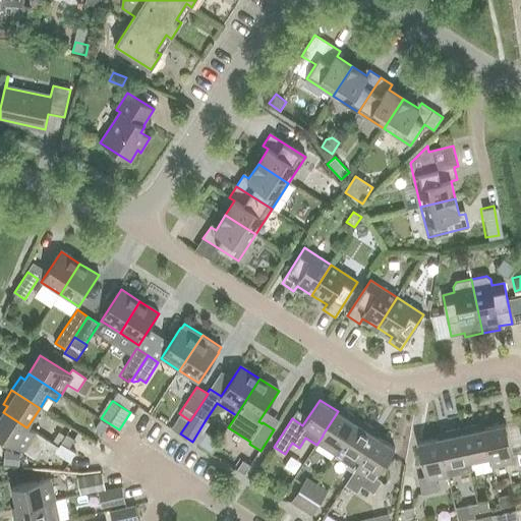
[(323,436),(342,448),(359,420),(346,411),(344,415),(338,411),(323,435),(323,436)]
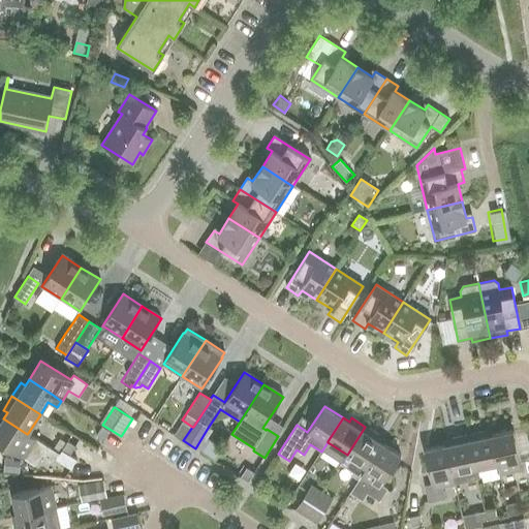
[(69,455),(69,456),(62,450),(59,454),(53,449),(28,433),(27,434),(3,418),(0,423),(0,442),(35,465),(43,452),(70,469),(76,459),(69,455)]
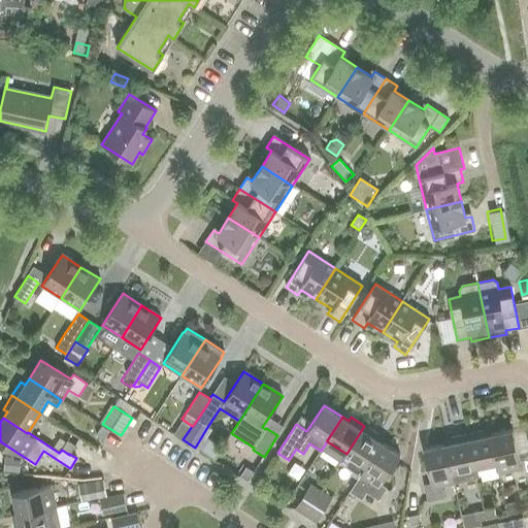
[(102,426),(96,435),(103,439),(109,431),(102,426)]
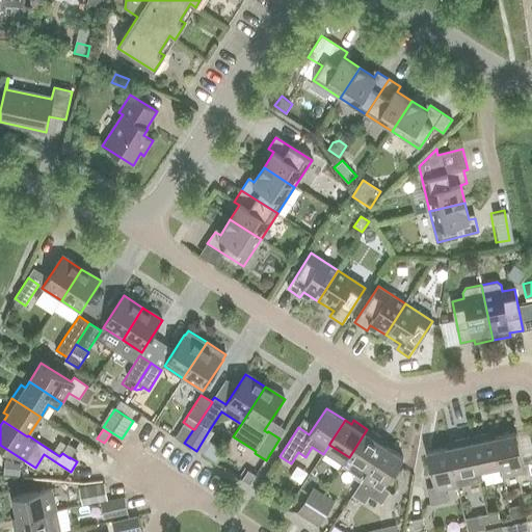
[(361,464),(354,474),(362,479),(368,470),(369,470),(384,446),(378,442),(381,437),(367,429),(349,457),(361,464)]
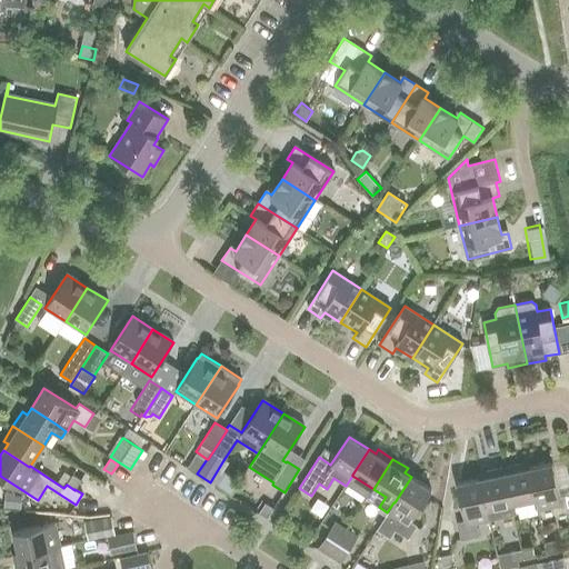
[(536,498),(535,498),(538,510),(561,505),(552,463),(529,468),(536,498)]
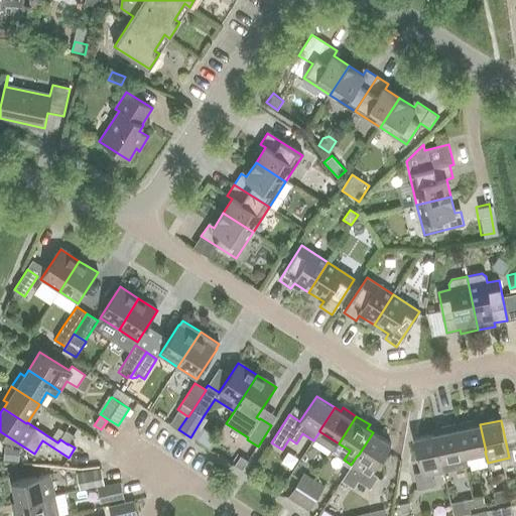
[(464,457),(485,452),(486,452),(480,424),(473,426),(472,421),(457,424),(464,457)]
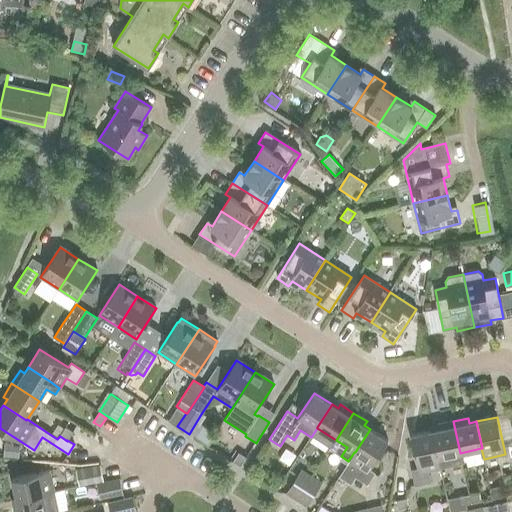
[(462,464),(460,453),(453,421),(438,425),(439,429),(432,431),(437,458),(438,458),(440,468),(462,464)]
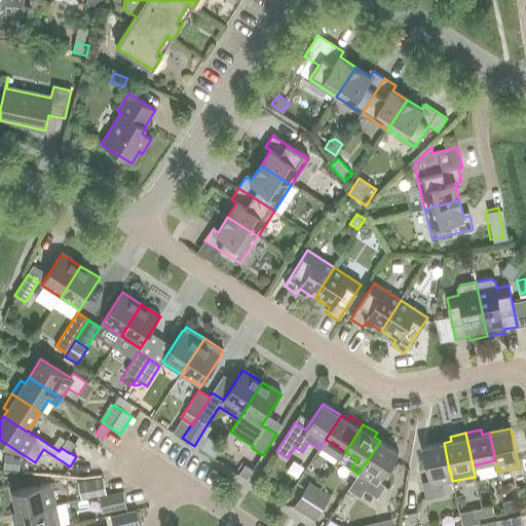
[(59,436),(52,447),(59,451),(62,448),(69,453),(69,452),(75,444),(67,439),(66,441),(59,436)]
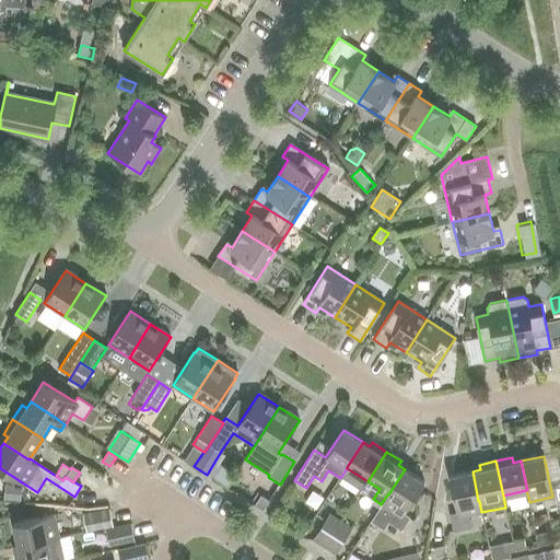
[(387,494),(381,504),(371,521),(382,528),(384,528),(388,522),(401,531),(410,517),(404,513),(424,482),(405,469),(388,494),(387,494)]
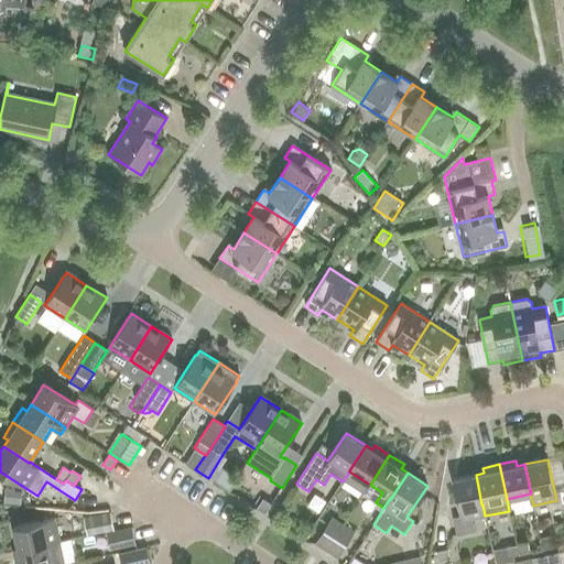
[(472,519),(485,516),(483,505),(481,505),(476,475),(453,479),(461,517),(453,519),(456,535),(474,532),(472,519)]
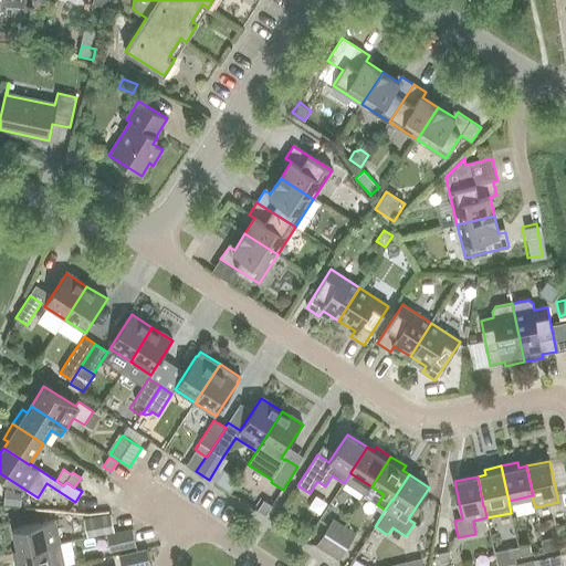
[(3,504),(20,505),(22,492),(4,490),(3,504)]
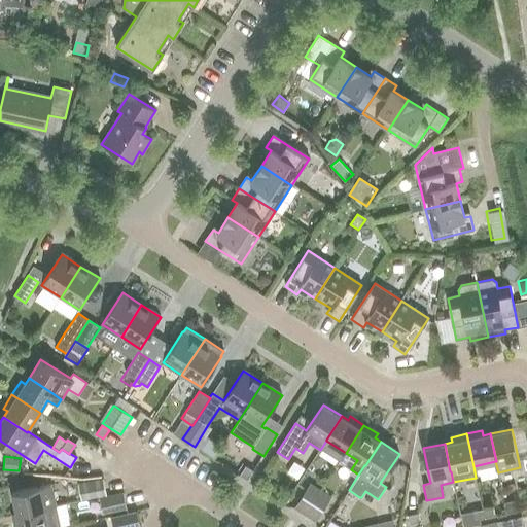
[(246,464),(240,475),(248,479),(254,469),(246,464)]
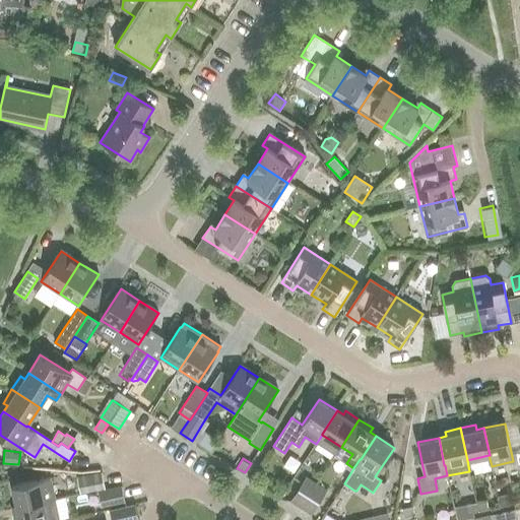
[(98,490),(106,489),(102,471),(77,476),(80,494),(98,490)]
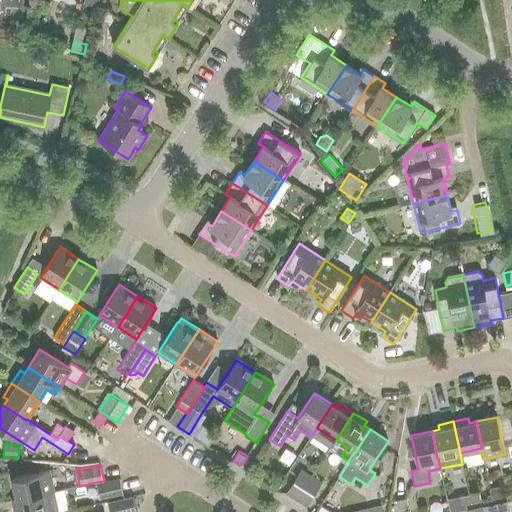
[(285,494),(296,501),(312,476),(301,469),(285,494)]
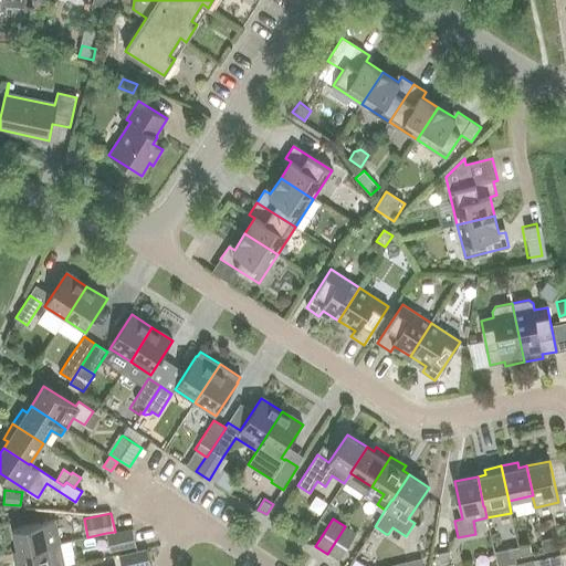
[(49,546),(60,544),(54,520),(14,528),(19,552),(48,545),(49,546)]
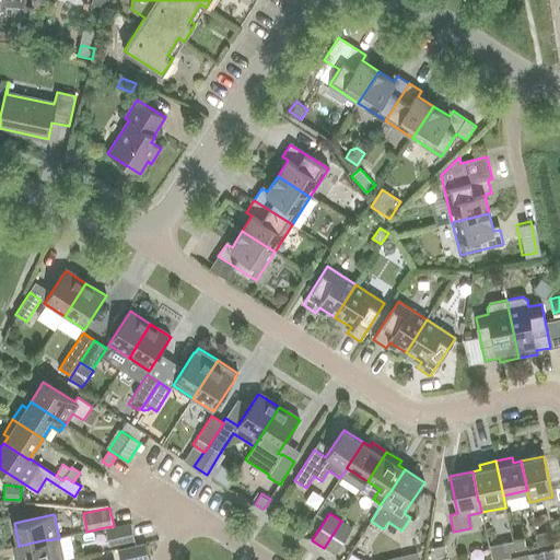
[(352,527),(341,521),(324,548),(335,555),(352,527)]
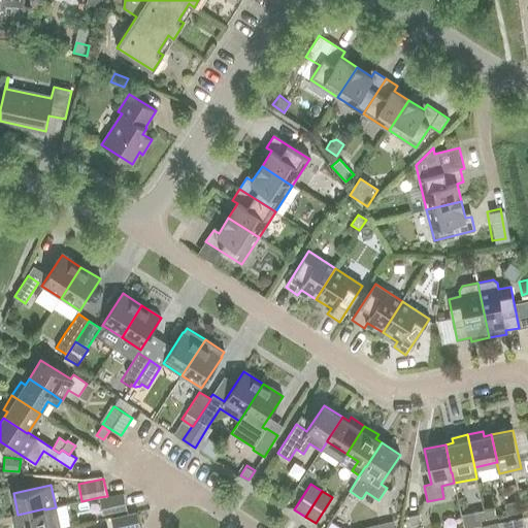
[(107,496),(99,497),(103,515),(127,509),(123,493),(107,496)]
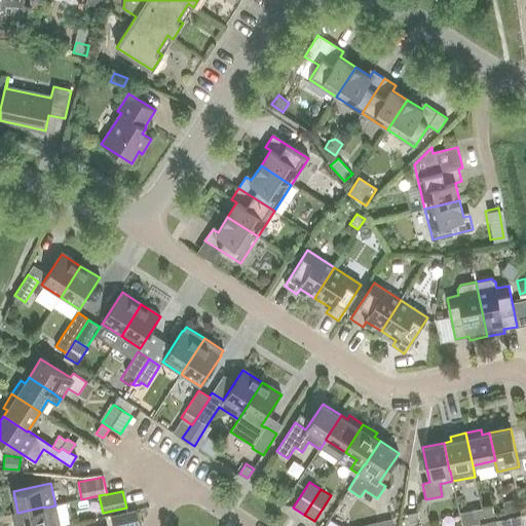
[(513,498),(503,500),(505,512),(515,510),(513,498)]
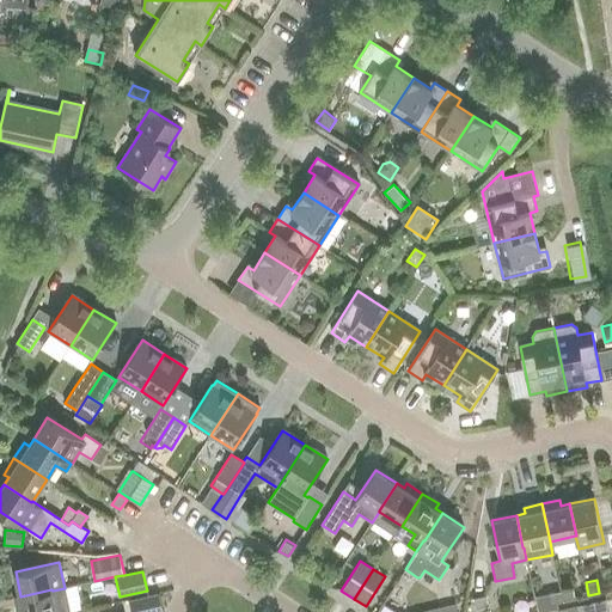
[(18,611),(68,611),(69,611),(65,588),(53,591),(51,589),(20,597),(23,605),(17,606),(18,611)]
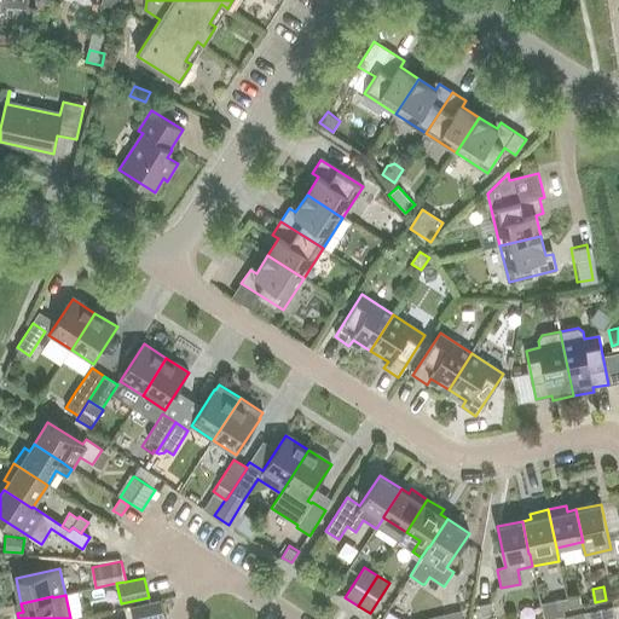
[(566,597),(568,607),(582,605),(579,595),(566,597)]
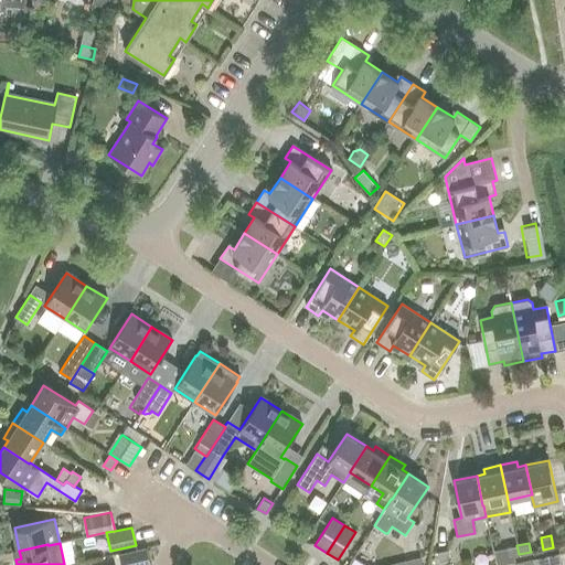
[(514,555),(519,554),(516,545),(494,551),(497,564),(498,564),(515,561),(514,555)]
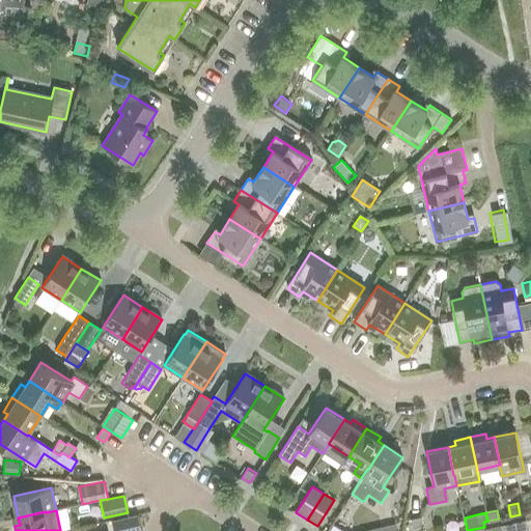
[(137,514),(112,521),(114,530),(141,530),(142,530),(137,514)]
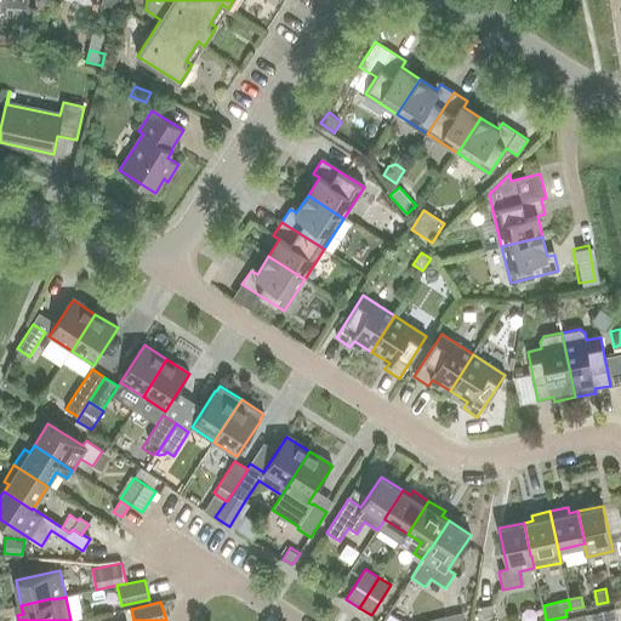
[(496,614),(493,604),(480,607),(483,616),(496,614)]
